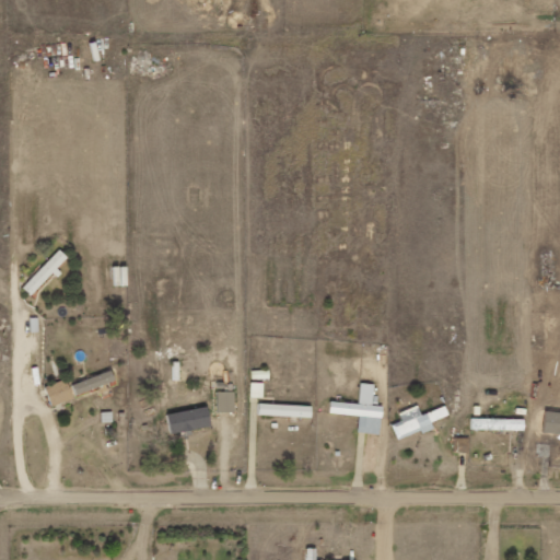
[(22,289),(31,296),(55,270),(68,257),(59,249),(22,289)]
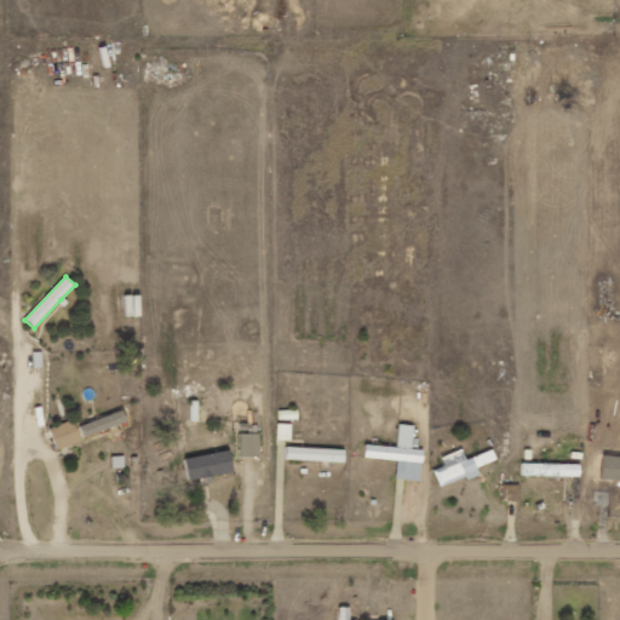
[(126,316),(142,315),(141,294),(125,296),(126,316)]
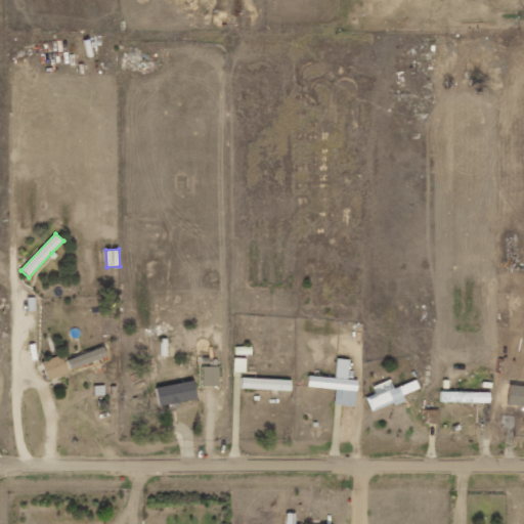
[(108,356),(105,346),(69,359),(72,368),(108,356)]
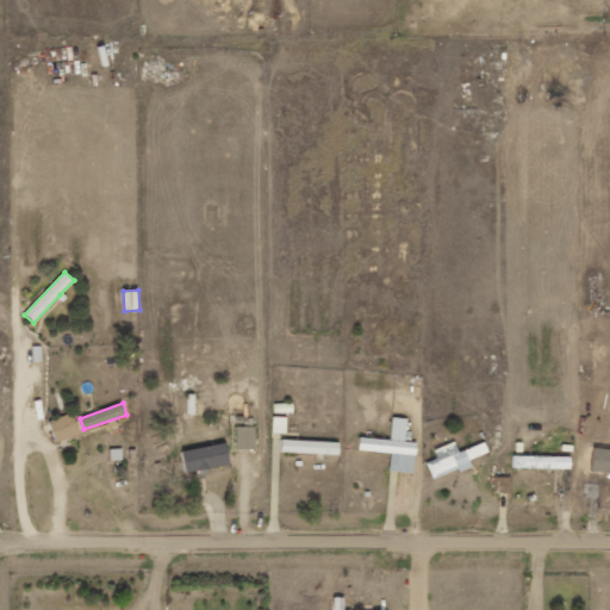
[(80,434),(72,412),(49,422),(57,443),(80,434)]
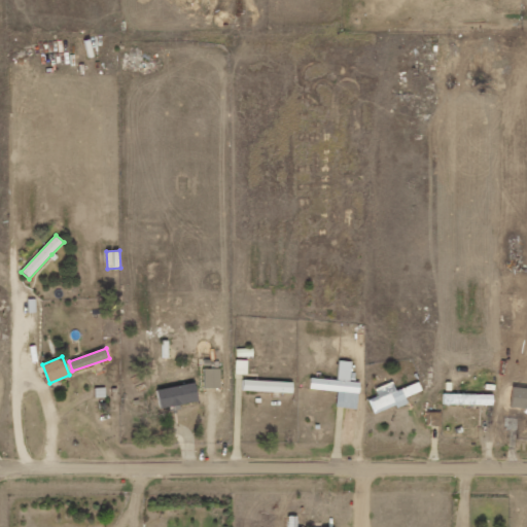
[(353,361),(340,360),(338,380),(312,378),(310,389),(338,392),(337,407),(357,409),(360,382),(351,381),(353,361)]
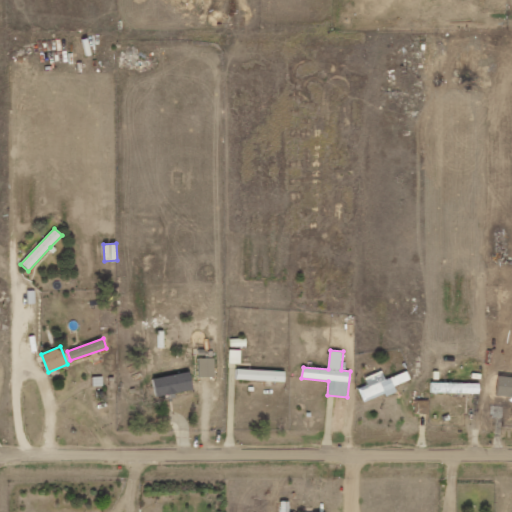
[(214,376),(215,358),(198,358),(198,376),(214,376)]
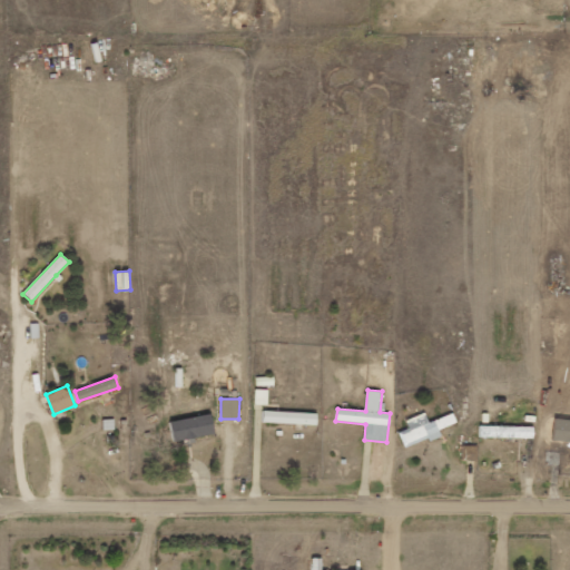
[(317,412),(264,411),(264,423),(317,424),(317,412)]
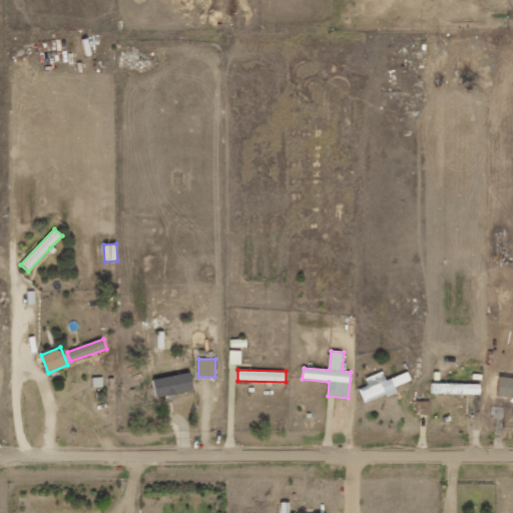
[(194,390),(189,372),(152,381),(156,399),(194,390)]
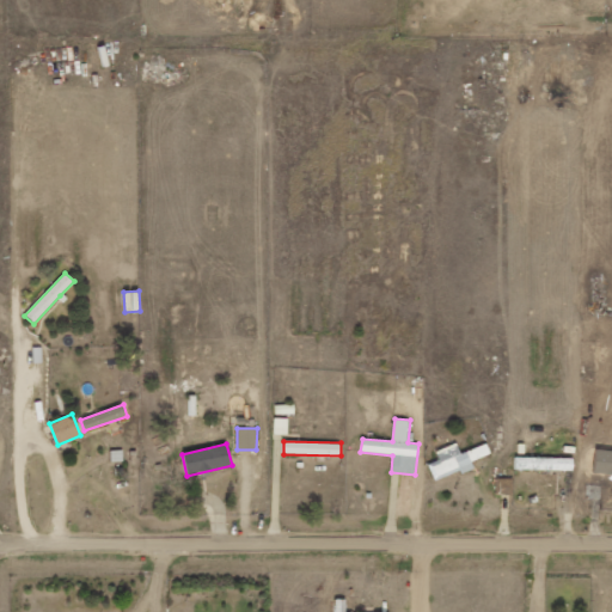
[(460,453),(458,444),(435,451),(439,460),(428,464),(434,481),(475,467),(471,459),(489,454),(485,445),(460,453)]
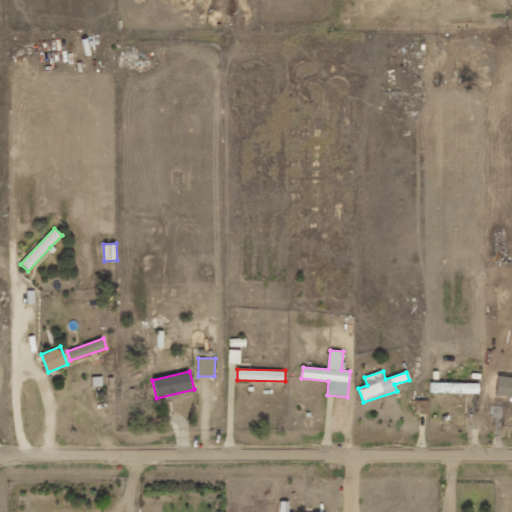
[(506,405),(492,404),(491,417),(505,417),(506,405)]
